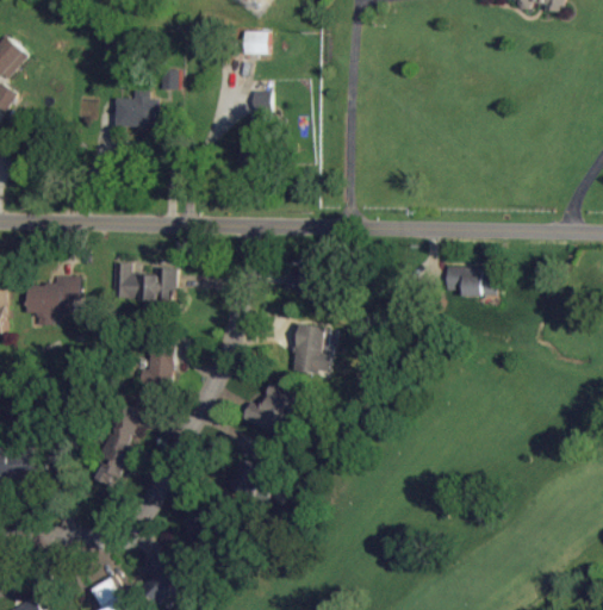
[(561,0),(520,0),(544,2),(544,10),(561,12),(561,0)]
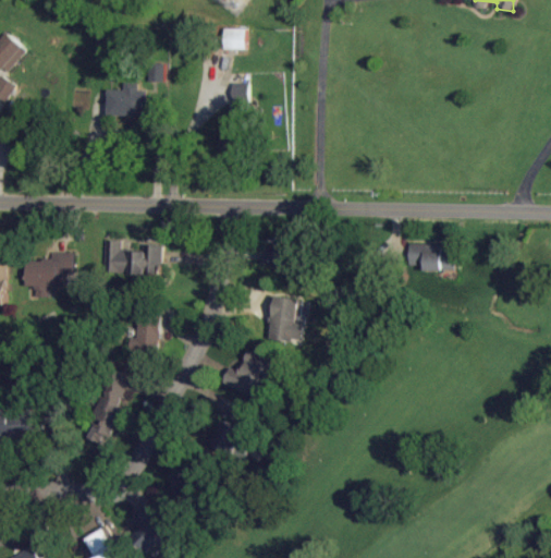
[(244,49),(244,27),(222,27),(221,48),(244,49)]
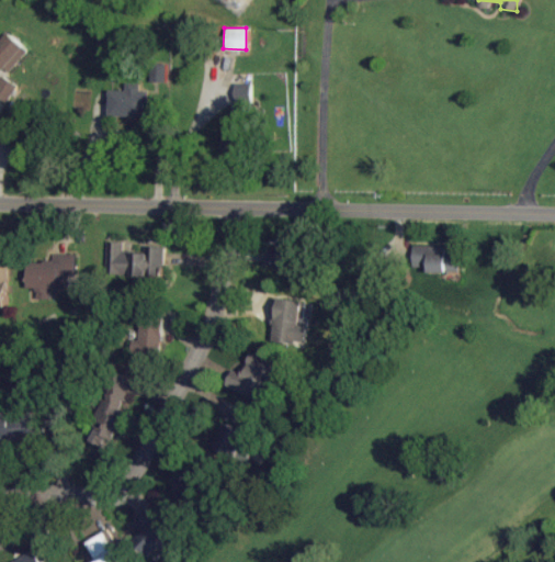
[(0,67),(6,72),(24,49),(2,32),(0,34),(0,67)]
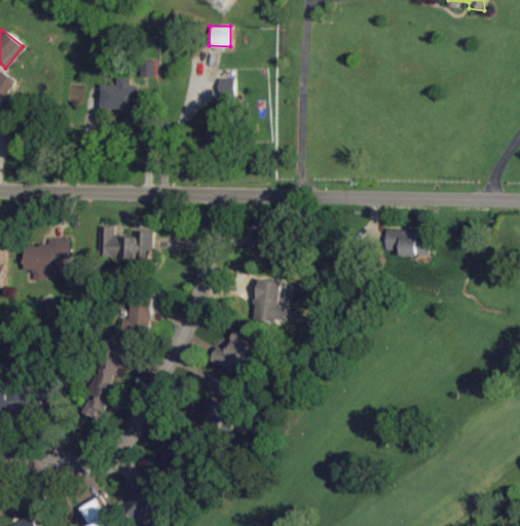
[(99,83),(99,108),(136,109),(136,85),(127,85),(128,78),(114,77),(114,84),(99,83)]
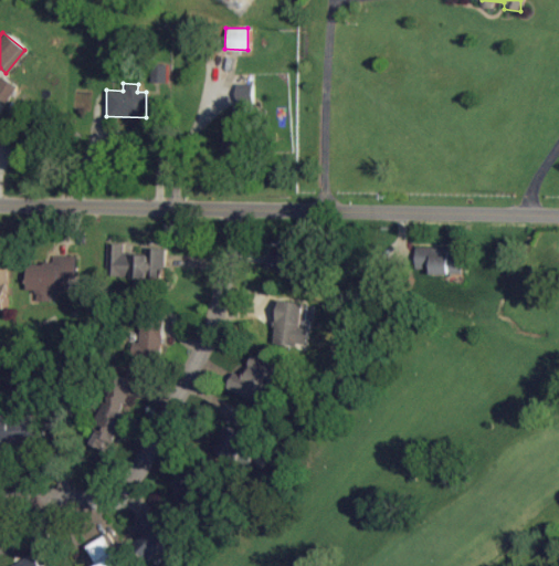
[(103,276),(160,279),(161,247),(104,245),(103,276)]
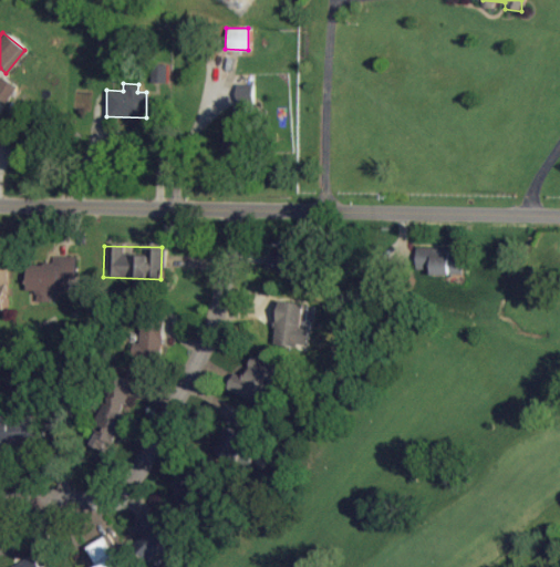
[(296,272),(297,247),(278,246),(278,258),(263,258),(262,271),(296,272)]
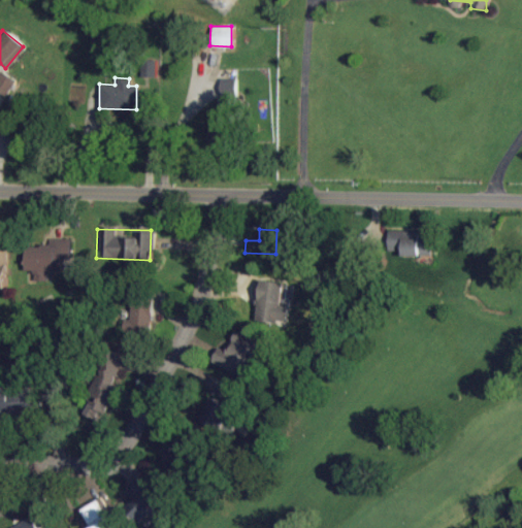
[(385,231),(386,251),(398,250),(398,256),(428,255),(428,230),(385,231)]
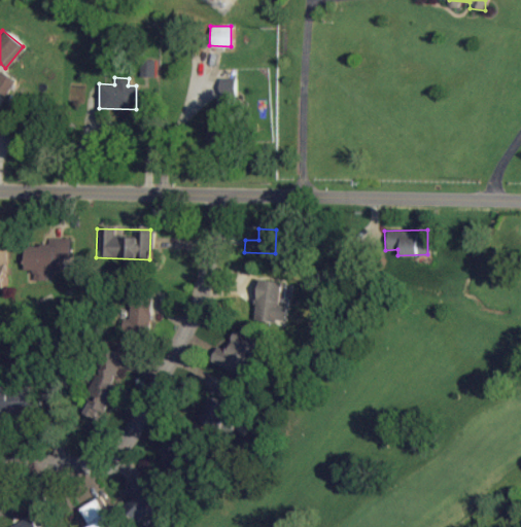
[(63,239),(48,239),(48,246),(24,245),(23,275),(62,276),(63,239)]
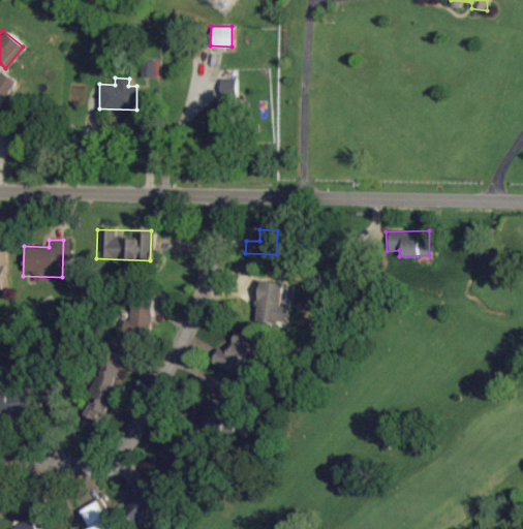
[(338,279),(348,262),(339,256),(329,274),(338,279)]
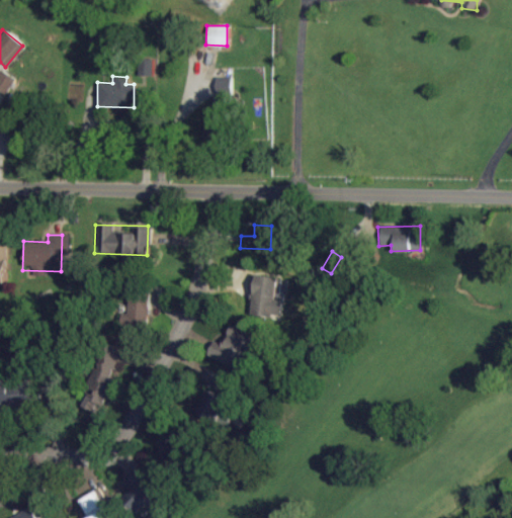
[(274,276),(251,275),(250,316),(273,316),(274,276)]
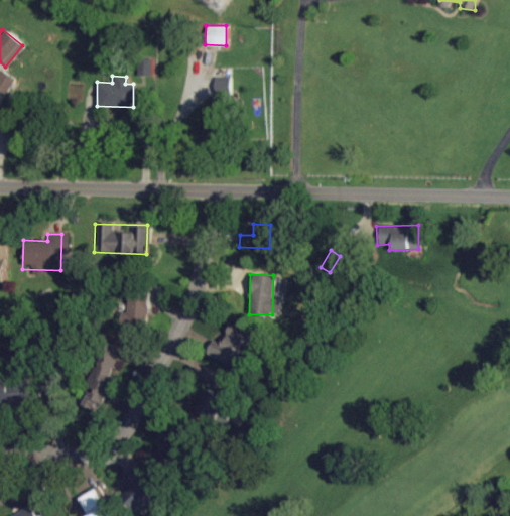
[(117,326),(145,327),(145,291),(126,290),(125,312),(118,312),(117,326)]
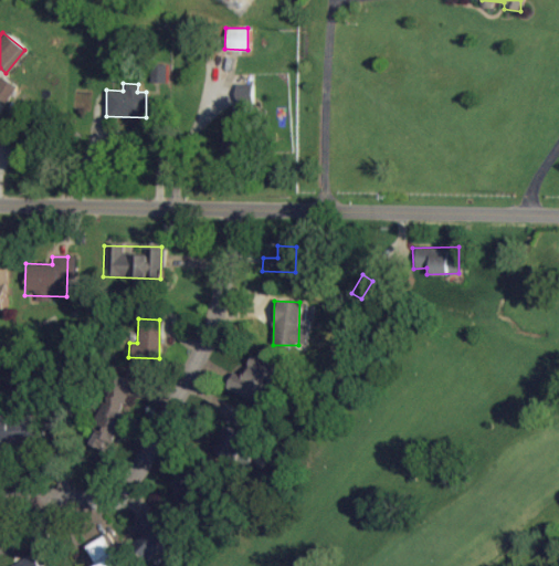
[(223,388),(262,407),(281,368),(249,353),(239,376),(231,373),(223,388)]
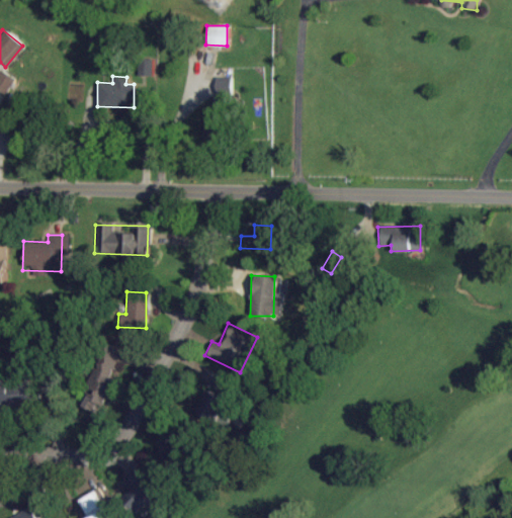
[(0,408),(27,407),(27,382),(0,382),(0,408)]
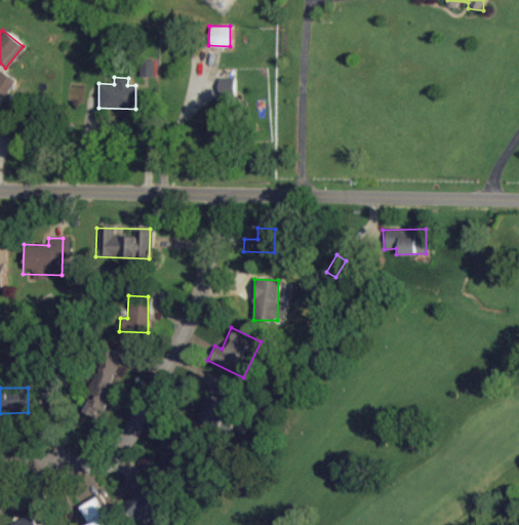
[(232,394),(215,389),(213,396),(206,394),(197,421),(221,430),(232,394)]
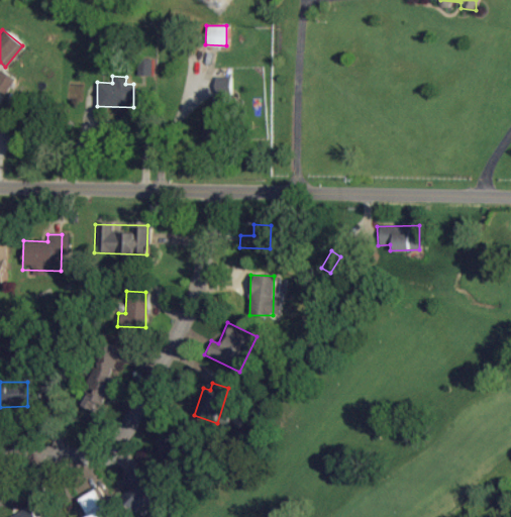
[(144,500),(157,512),(167,501),(133,469),(112,491),(133,511),(144,500)]
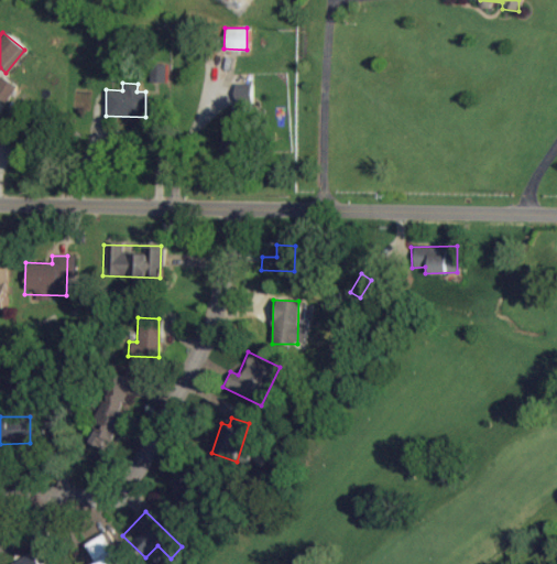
[(118,563),(104,533),(83,543),(93,563),(118,563)]
